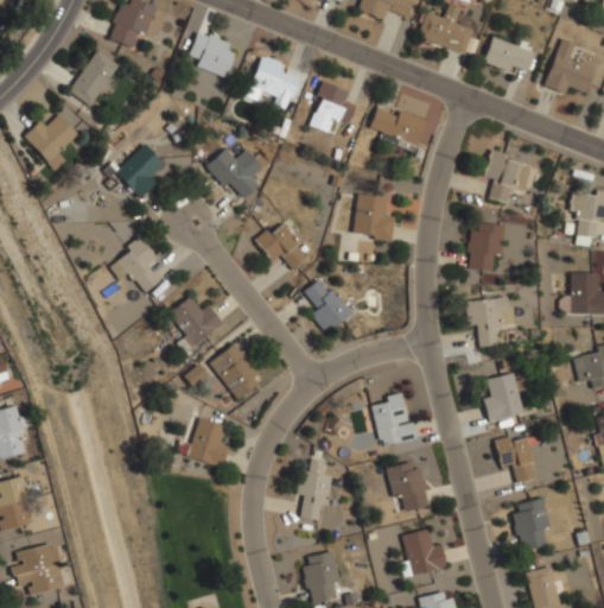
[(140,50),(156,6),(139,0),(121,0),(107,38),(140,50)]
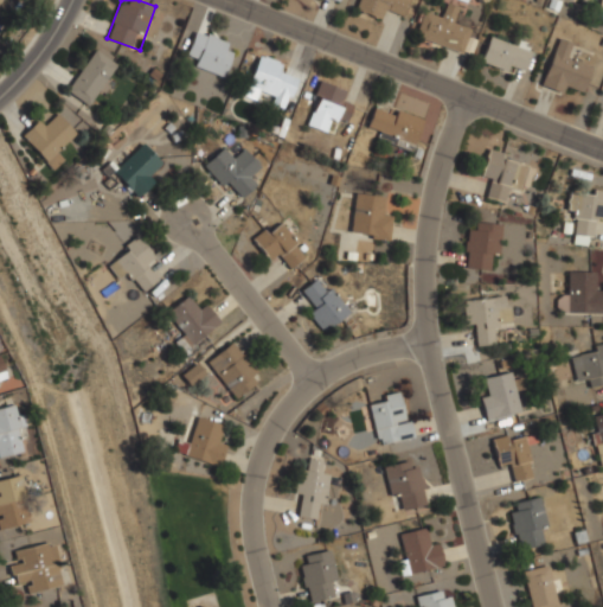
[(360,0),(358,11),(384,19),(386,11),(406,17),(411,0),(360,0)]
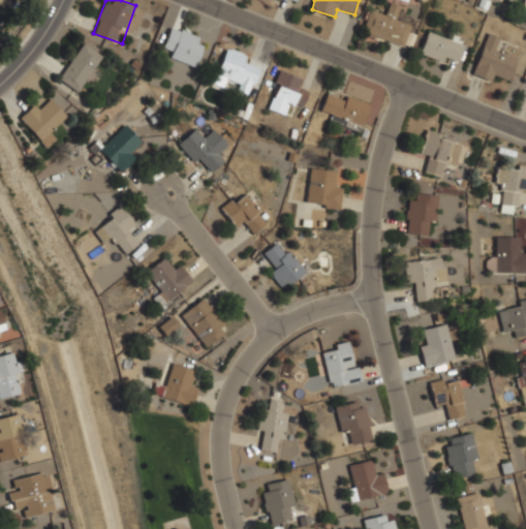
[(406,47),(412,25),(398,20),(402,6),(392,3),(389,14),(372,9),(365,33),(406,47)]
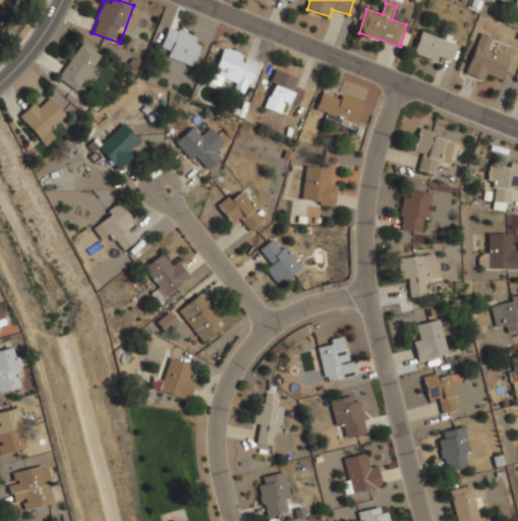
[(169,57),(193,67),(202,46),(194,43),(197,36),(171,25),(163,45),(172,49),(169,57)]
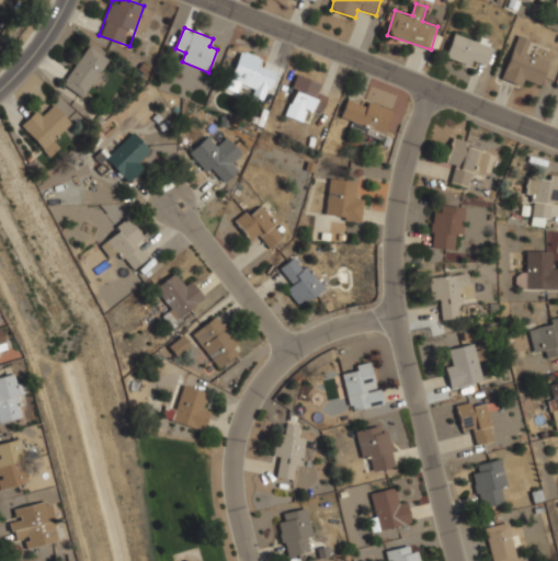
[(446,57),(470,66),(473,60),(487,66),(493,48),(456,34),(446,57)]
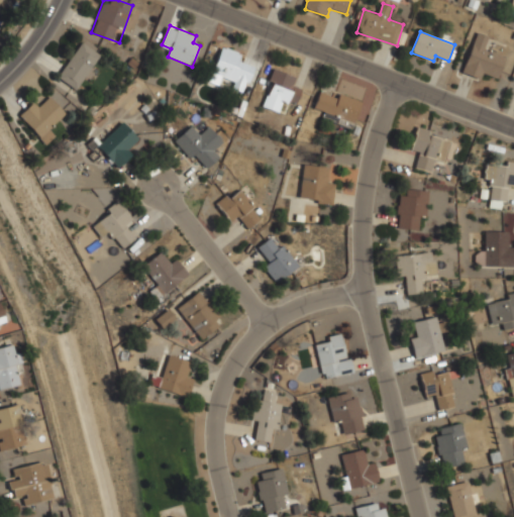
[(464,73),(482,80),(484,73),(499,79),(507,57),(486,49),(490,36),(478,32),(464,73)]
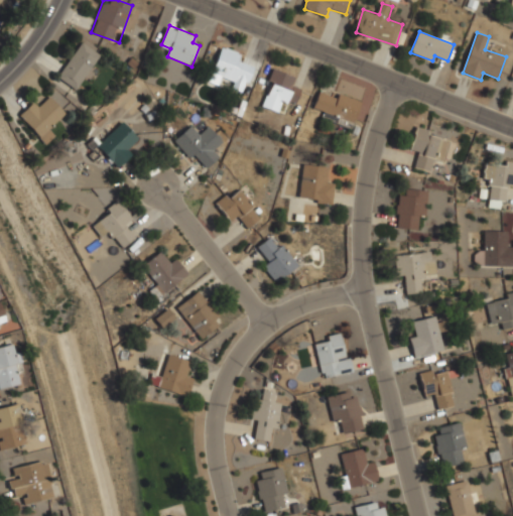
[(102,55),(82,42),(58,78),(79,91),(102,55)]
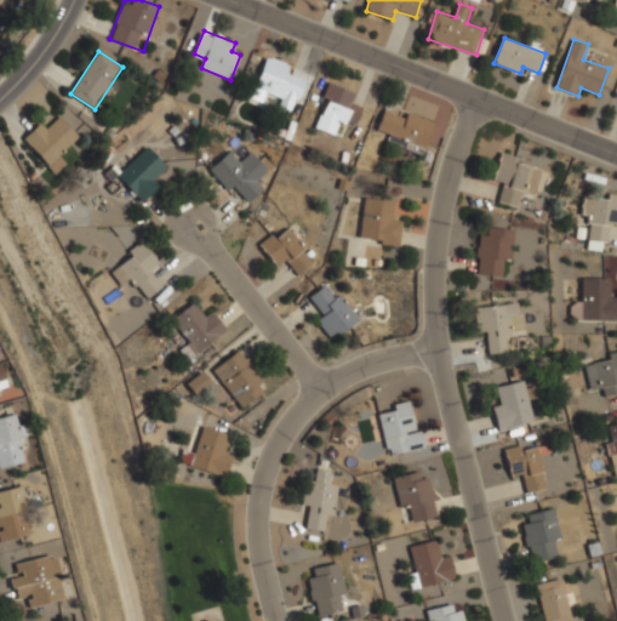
[(290,77),(293,66),(268,56),(256,87),(293,103),(302,83),(290,77)]
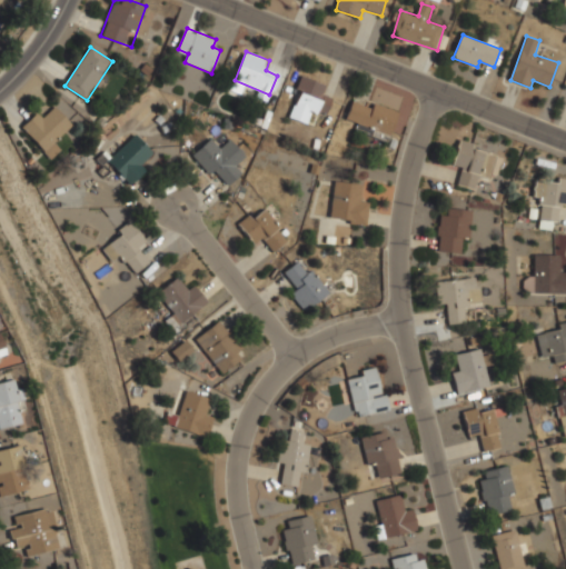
[(288,117),(310,125),(314,115),(326,119),(333,99),(324,96),(327,85),(303,77),(288,117)]
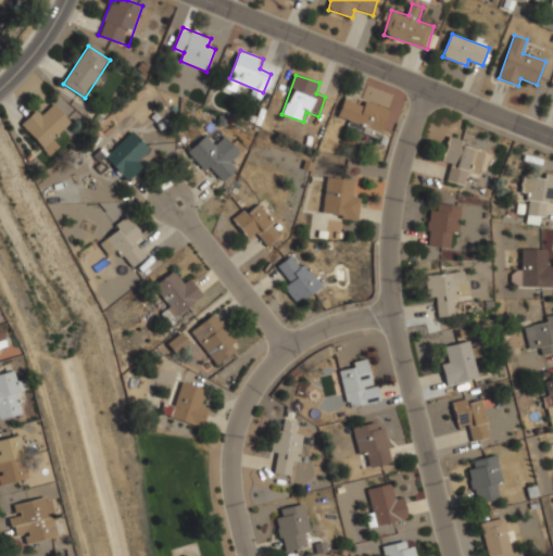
[(391,109),(347,96),(339,118),(384,133),(391,109)]
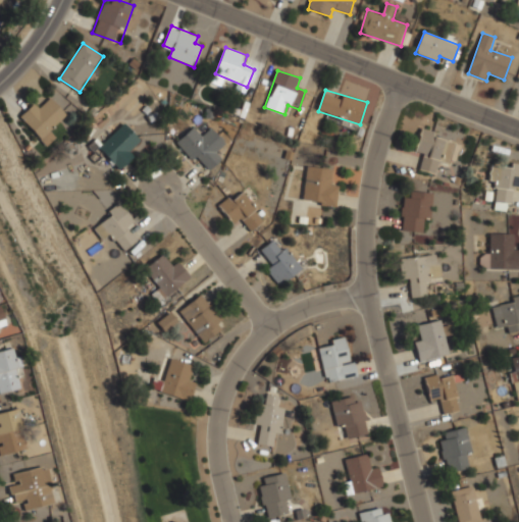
[(37,101),(19,117),(47,146),(56,137),(51,132),(68,114),(52,99),(43,108),(37,101)]
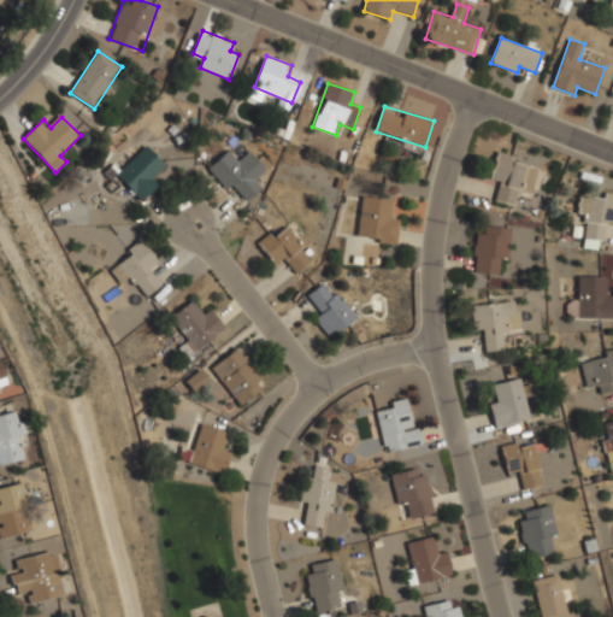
[(117,176),(141,199),(170,169),(147,146),(117,176)]
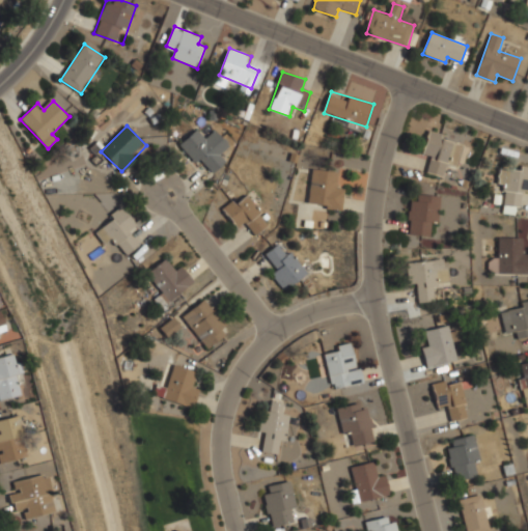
[(179,145),(210,177),(227,161),(220,154),(229,144),(214,128),(205,136),(198,128),(179,145)]
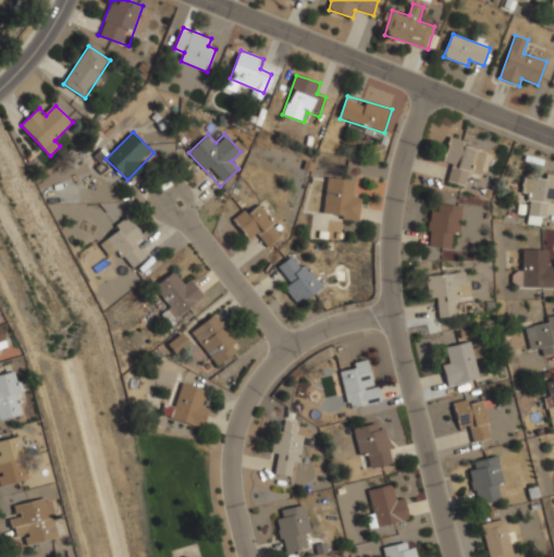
[(487,152),(463,146),(465,140),(451,136),(443,161),(453,164),(448,182),(465,186),(469,172),(480,175),(487,152)]
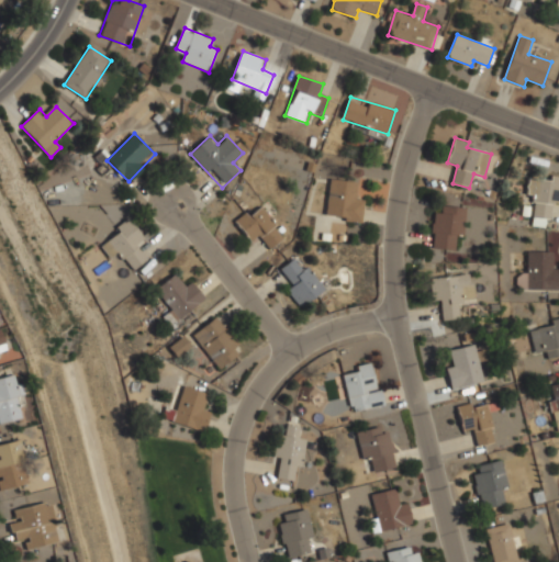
[(558,176),(554,177),(552,180),(529,179),(528,195),(535,195),(534,217),(552,218),(554,200),(558,200),(558,176)]
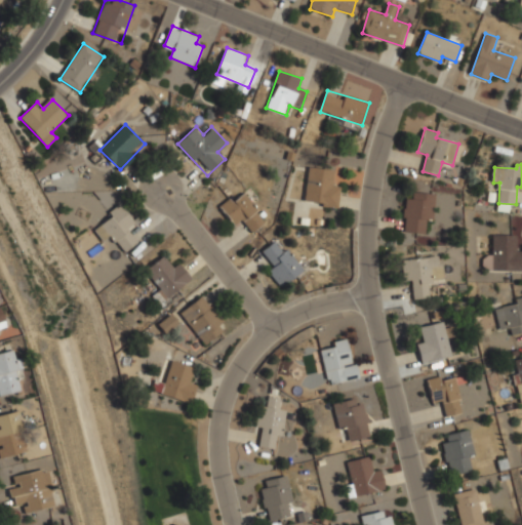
[(339,208),(343,186),(332,185),(334,171),(310,167),(305,204),(339,208)]
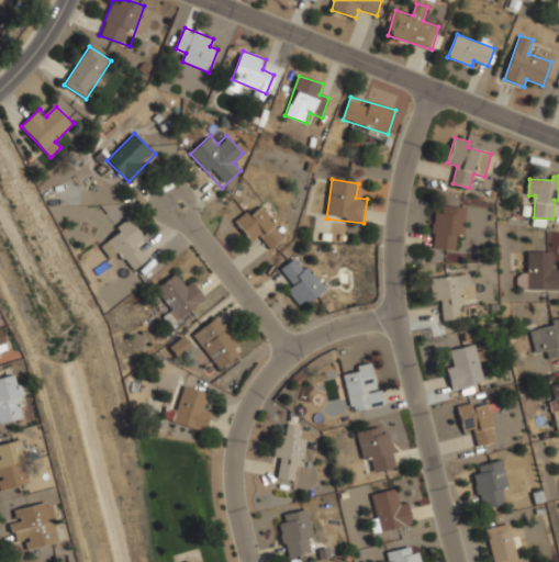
[(269,249),(286,240),(266,202),(236,218),(249,244),(263,236),(269,249)]
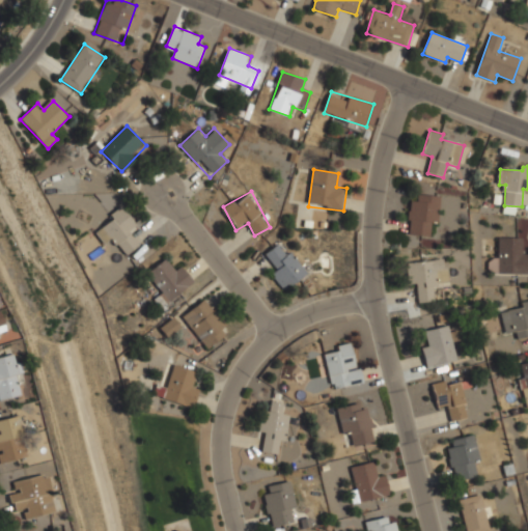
[(432,236),(433,222),(440,222),(441,197),(412,196),(409,234),(432,236)]
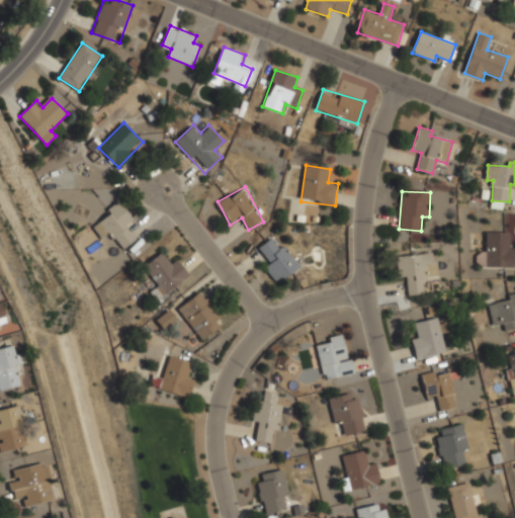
[(134,221),(119,203),(92,225),(103,239),(110,233),(123,248),(136,239),(126,227),(134,221)]
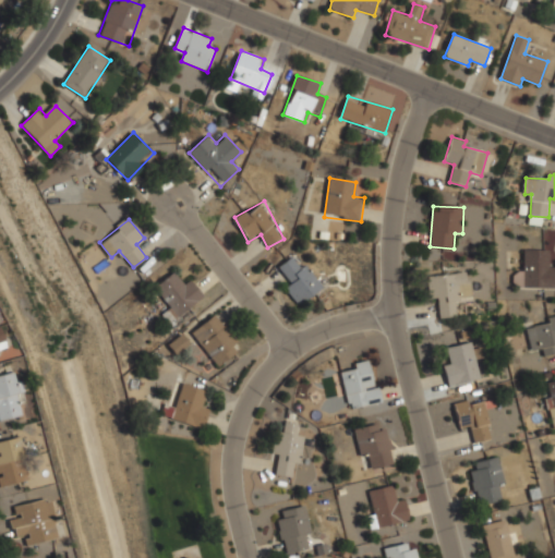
[(551,251),(526,250),(525,273),(515,273),(515,287),(554,288),(554,267),(550,267),(551,251)]
